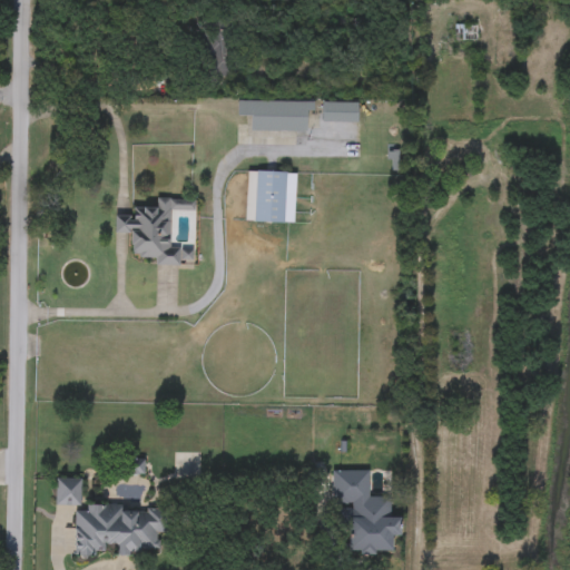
[(477,25),(477,41),(454,41),(454,25),(477,25)]
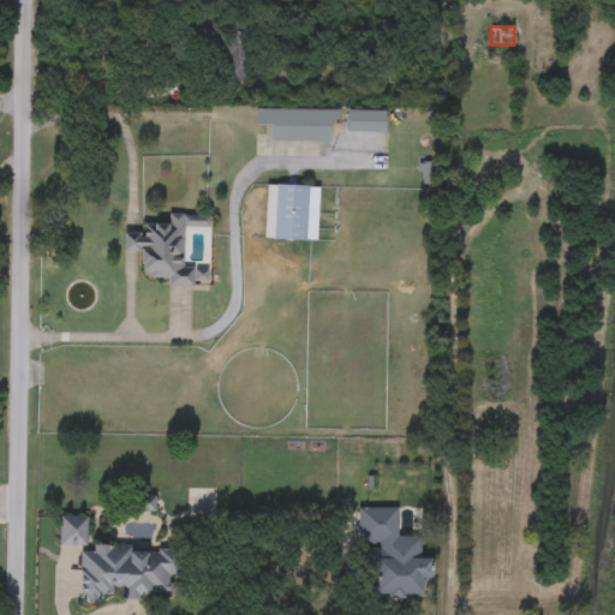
[(256,126),(257,108),(336,112),(335,142),(264,141),(266,126),(256,126)]
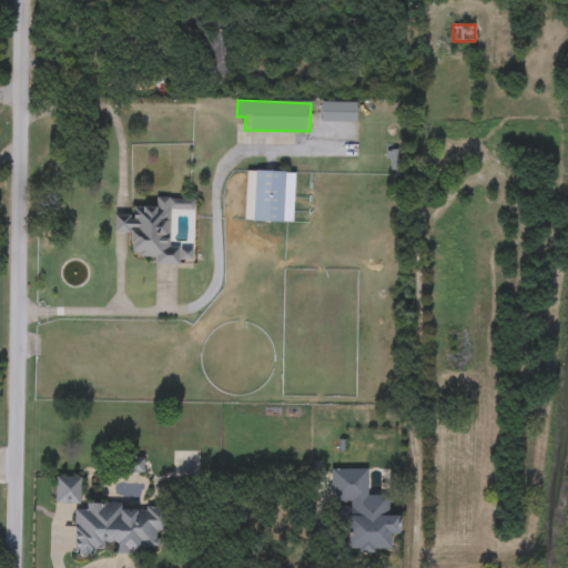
[(356,103),(356,122),(321,122),(321,103),(356,103)]
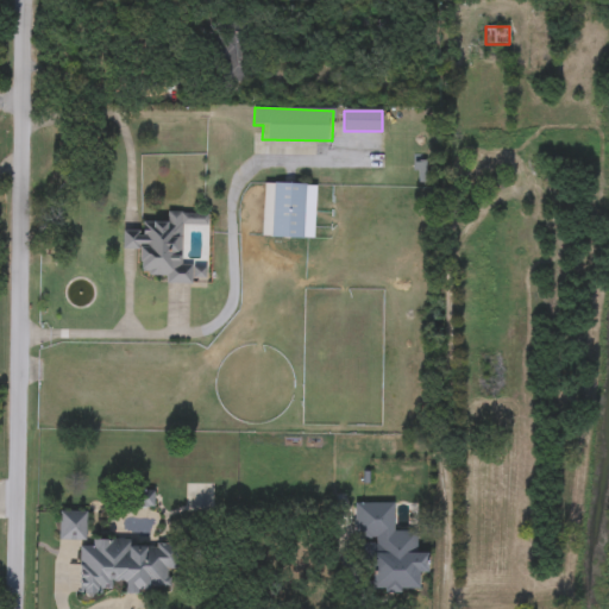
[(262,237),(263,183),(315,184),(314,238),(262,237)]
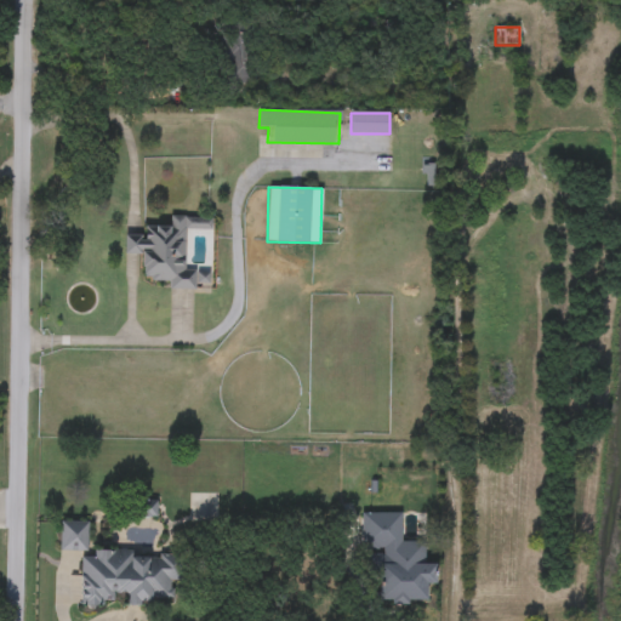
[(211,217),(211,233),(189,233),(189,263),(208,263),(208,289),(170,289),(170,281),(143,281),(143,255),(130,255),(126,255),(126,235),(130,235),(144,235),(144,227),(171,227),(171,217),(211,217)]
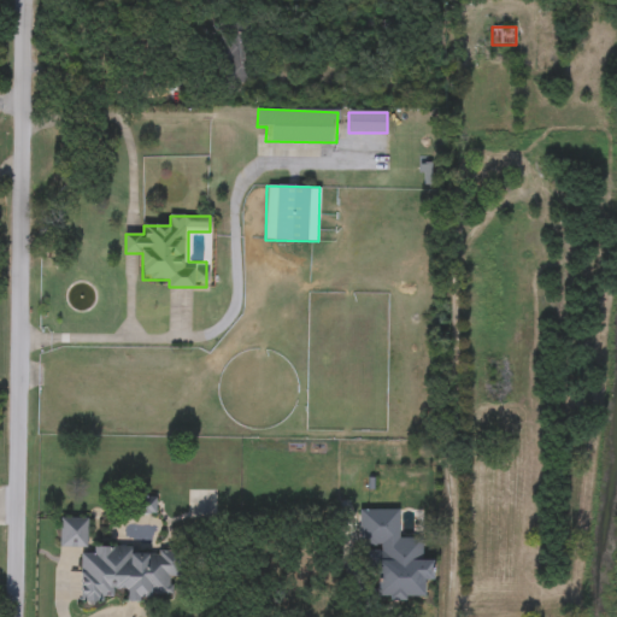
[(399,538),(422,538),(422,559),(434,559),(434,581),(425,581),(425,600),(366,600),(365,510),(398,509),(399,538)]
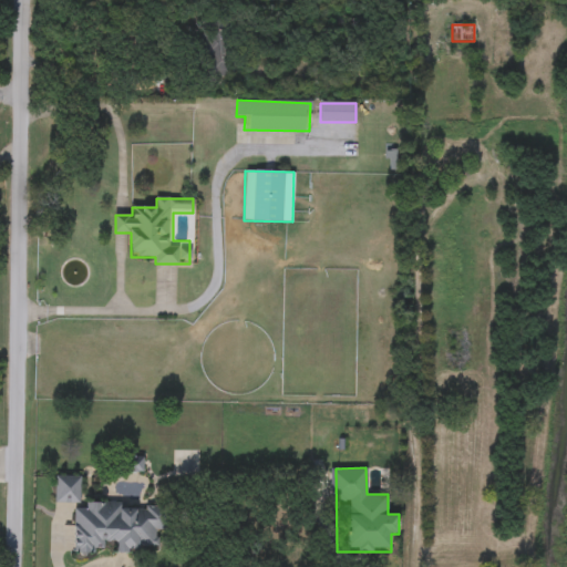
[(55,503),(55,476),(81,476),(81,503),(55,503)]
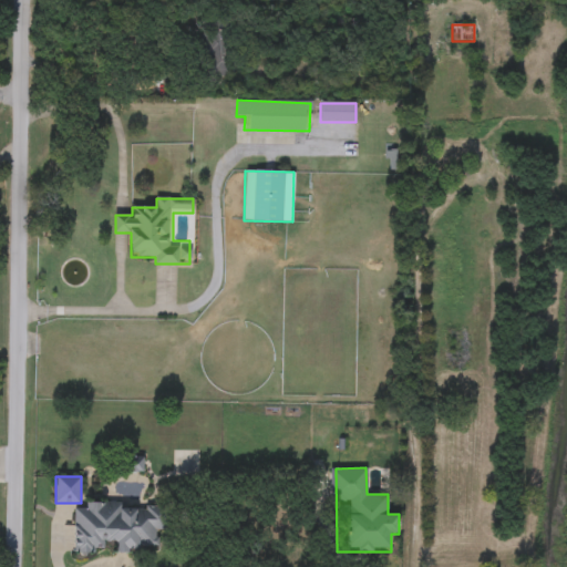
[(75,505),(163,507),(161,550),(116,549),(116,544),(105,544),(105,554),(73,553),(75,505)]
